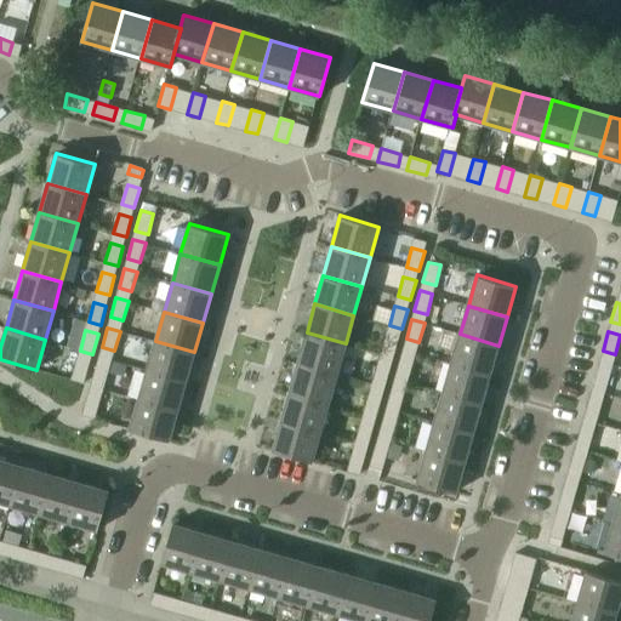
[(307,332),(298,362),(337,372),(346,343),(307,332)]
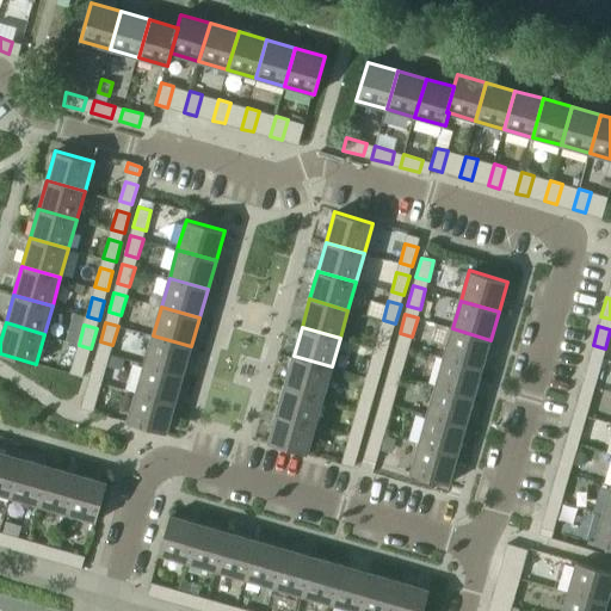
[(452,328),(444,357),(482,368),(491,340),(452,328)]
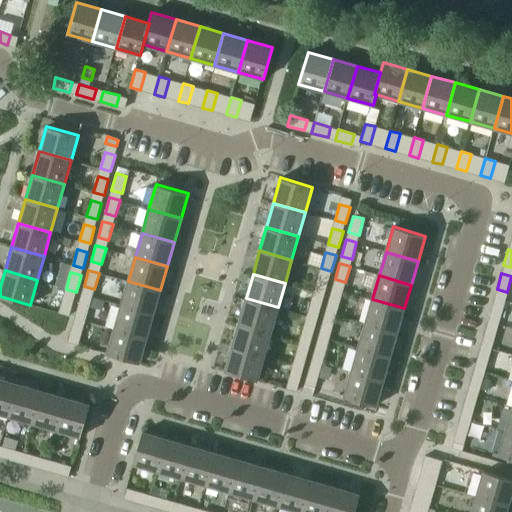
[(329,279),(318,276),(314,292),(324,295),(329,279)]
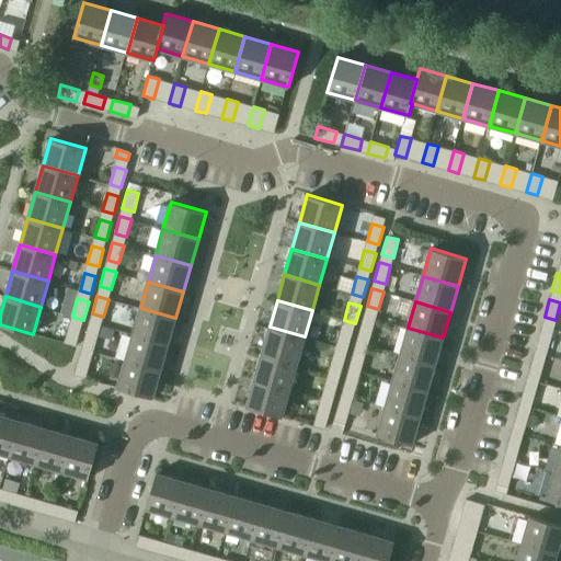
[(140,308),(133,334),(168,344),(175,318),(140,308)]
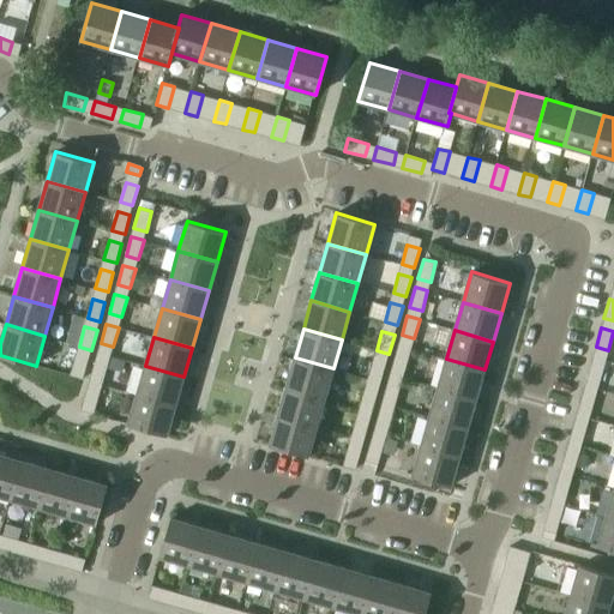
[(398,344),(393,365),(405,368),(411,348),(398,344)]
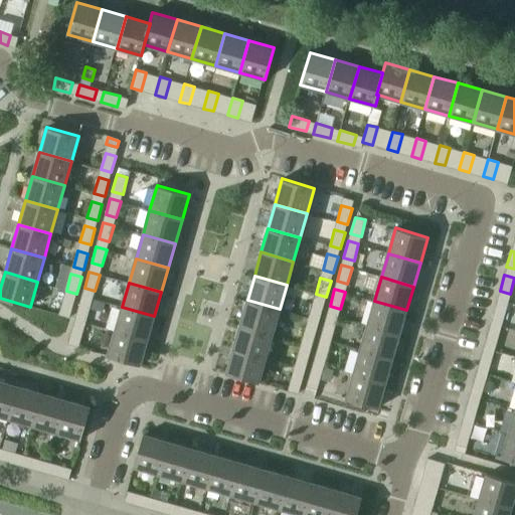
[(77,312),(88,315),(93,299),(82,296),(77,312)]
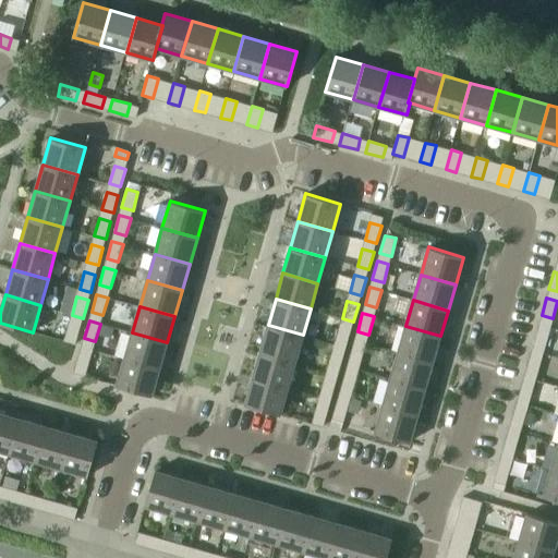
[(64,341),(75,343),(81,326),(70,323),(64,341)]
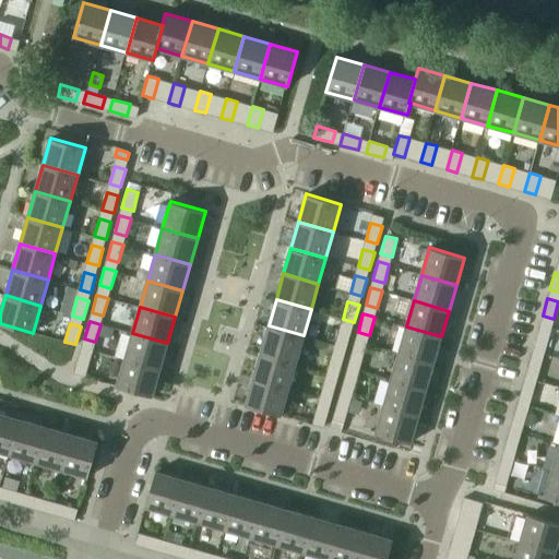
[(539,324),(535,342),(546,345),(551,328),(539,324)]
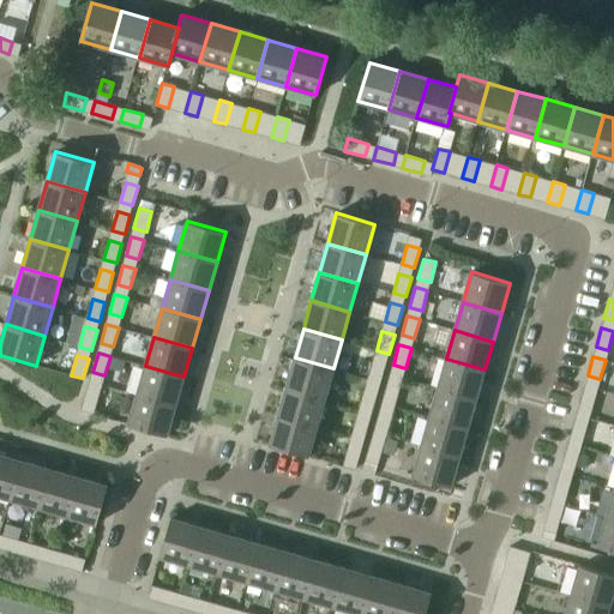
[(112,357),(108,367),(122,372),(126,361),(112,357)]
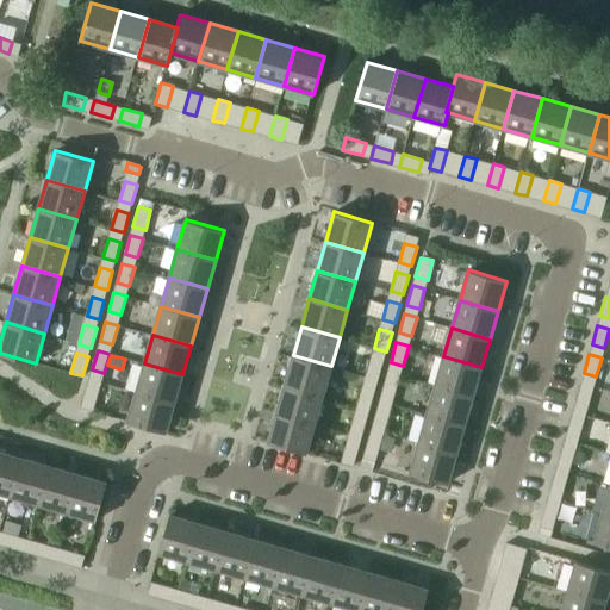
[(293,355),(285,384),(323,394),(331,366),(293,355)]
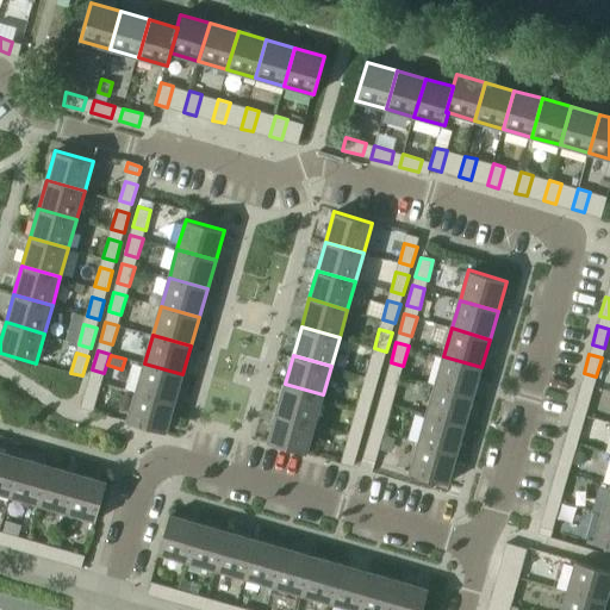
[(443,356),(435,385),(473,396),(481,367),(443,356)]
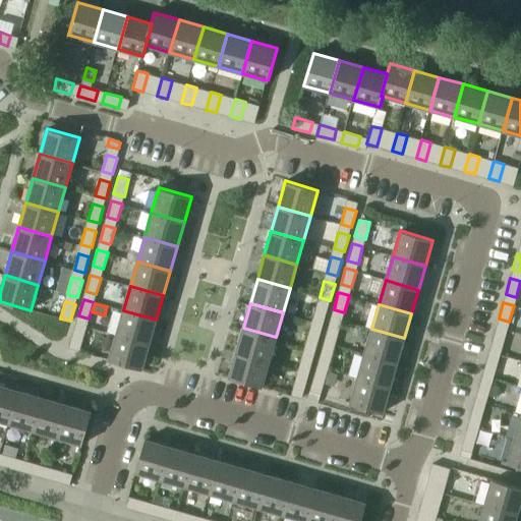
[(316,305),(312,322),(323,325),(328,308),(316,305)]
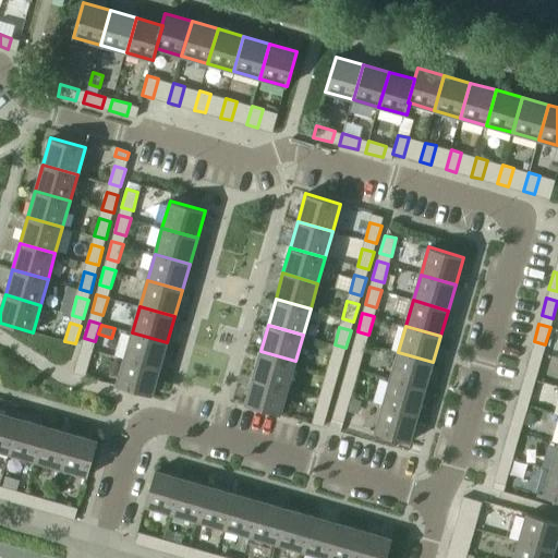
[(132,332),(124,359),(160,368),(167,342),(132,332)]
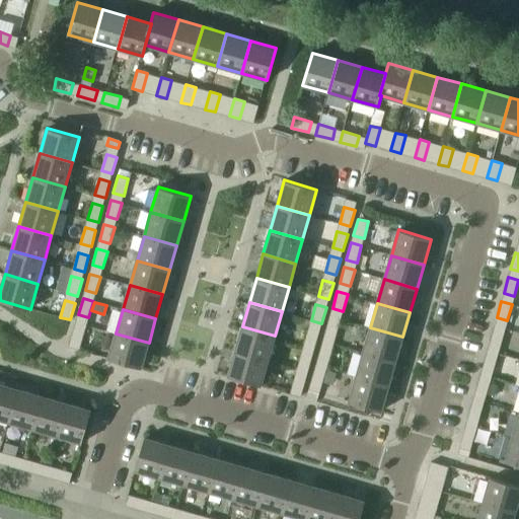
[(341,319),(329,316),(325,332),(336,336),(341,319)]
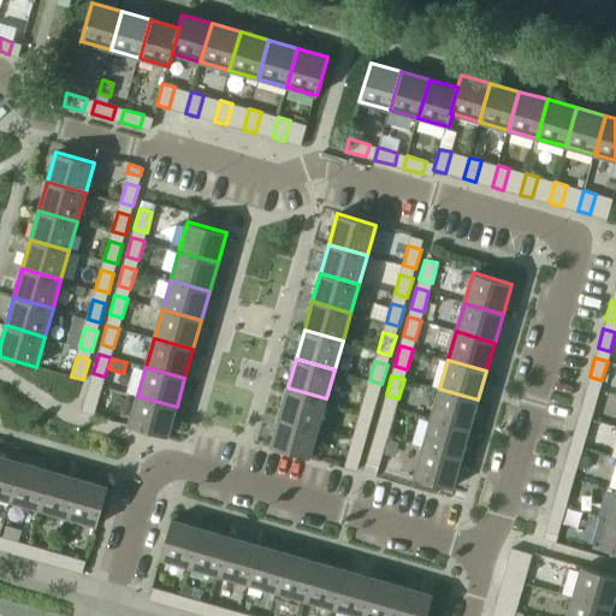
[(84,402),(98,406),(102,385),(90,381),(84,402)]
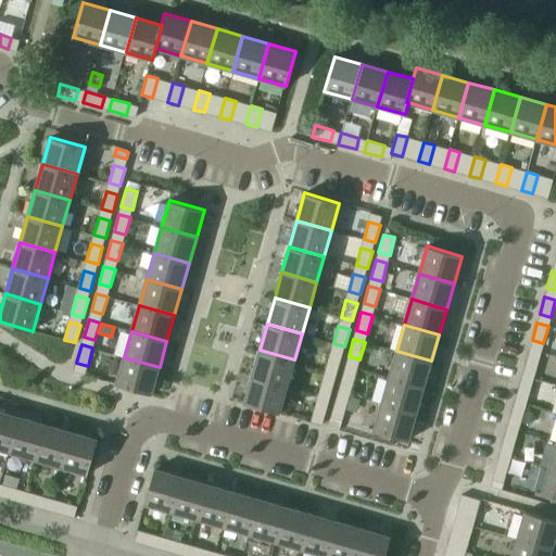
[(530,349),(525,366),(535,369),(541,352),(530,349)]
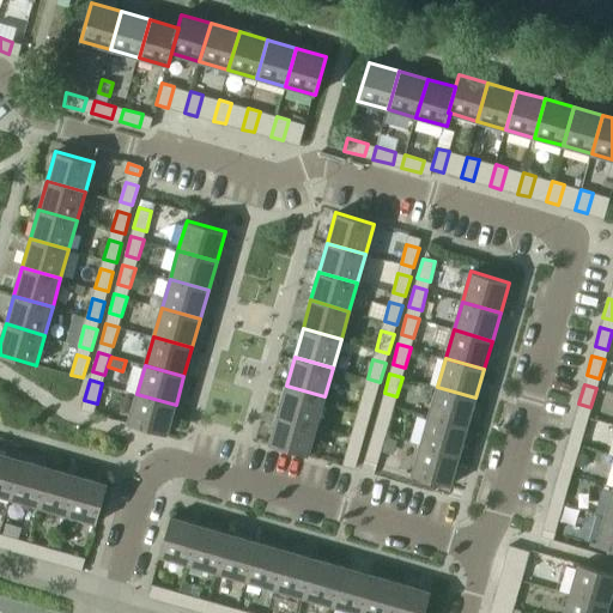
[(286,386),(278,414),(316,425),(325,396),(286,386)]
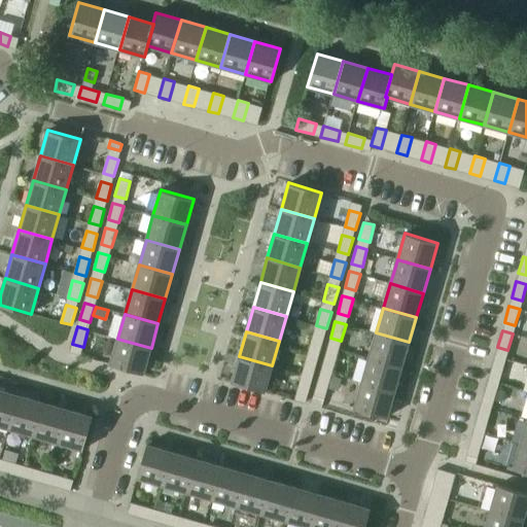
[(376,332),(369,357),(401,366),(409,342),(376,332)]
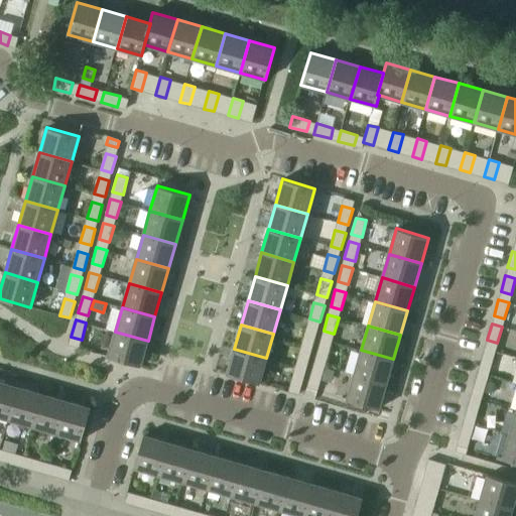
[(307,327),(302,343),(312,346),(317,330),(307,327)]
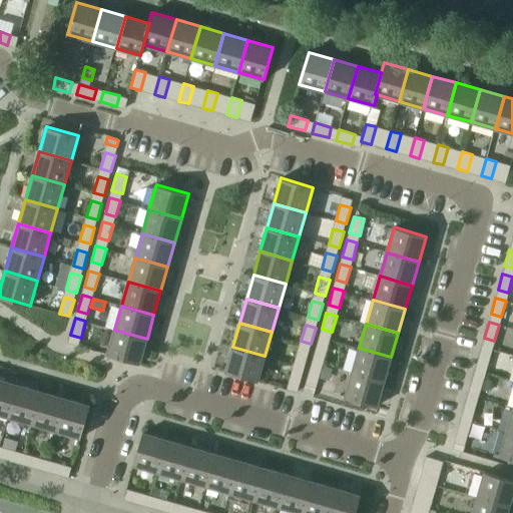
[(147,339),(114,330),(107,355),(139,364),(147,339)]
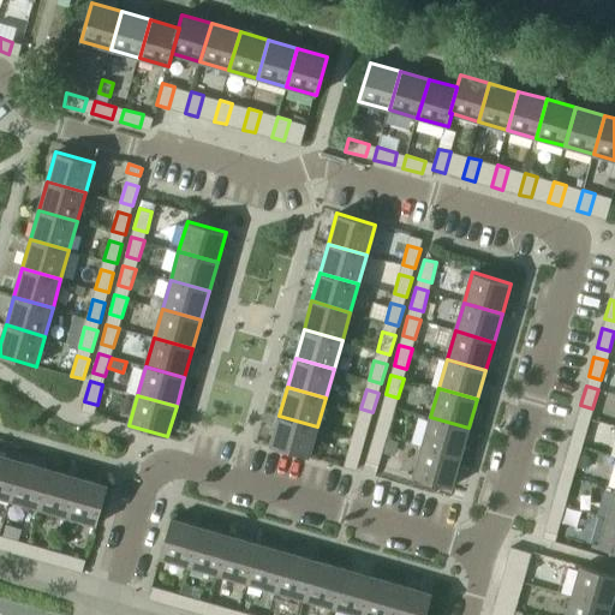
[(377,423),(389,427),(395,406),(382,404),(377,423)]
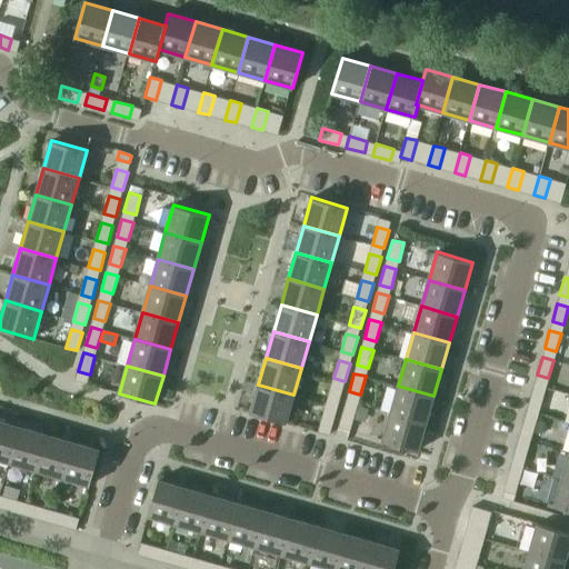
[(546,387),(535,383),(529,401),(541,405),(546,387)]
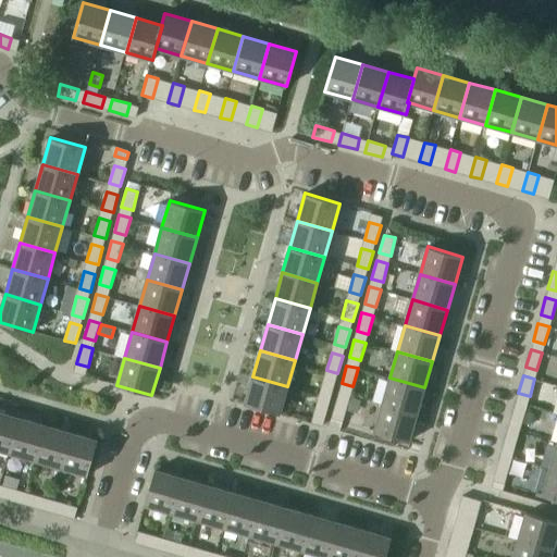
[(287,386),(252,376),(245,404),(280,413),(287,386)]
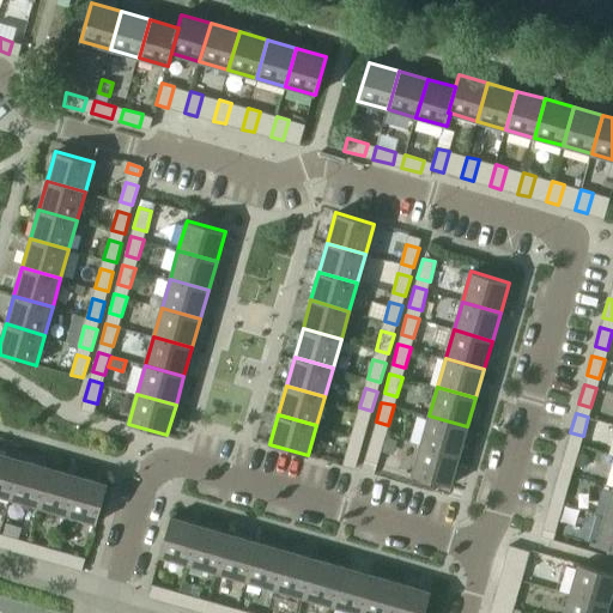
[(429,416),(420,444),(459,455),(467,426),(429,416)]
